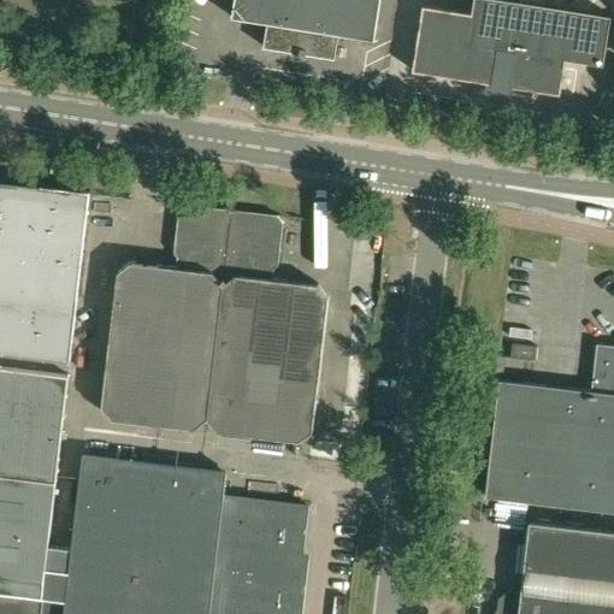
[(232,0),(230,21),(265,27),(301,31),(306,0),(232,0)]
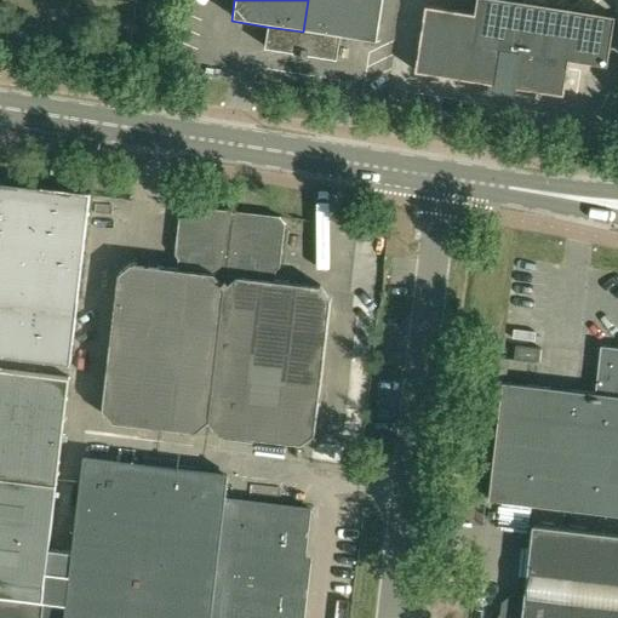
[(375,44),(382,0),(308,0),(303,32),(267,27),(263,50),(336,62),(339,38),(375,44)]
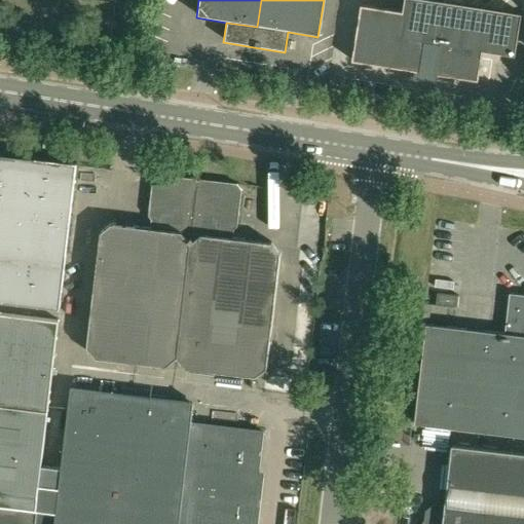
[(403,0),(401,13),(360,6),(350,63),(418,73),(417,77),(425,79),(434,80),(434,76),(477,82),(481,52),(514,58),(520,15),(420,0),(403,0)]
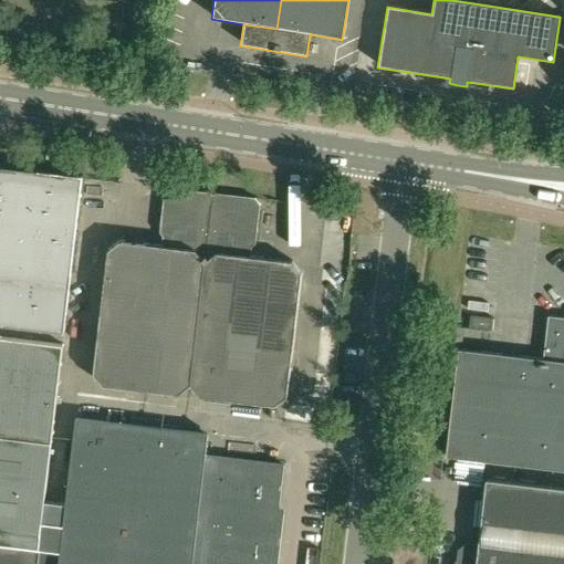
[(0,327),(61,335),(66,288),(81,176),(34,170),(34,171),(0,167),(0,327)]
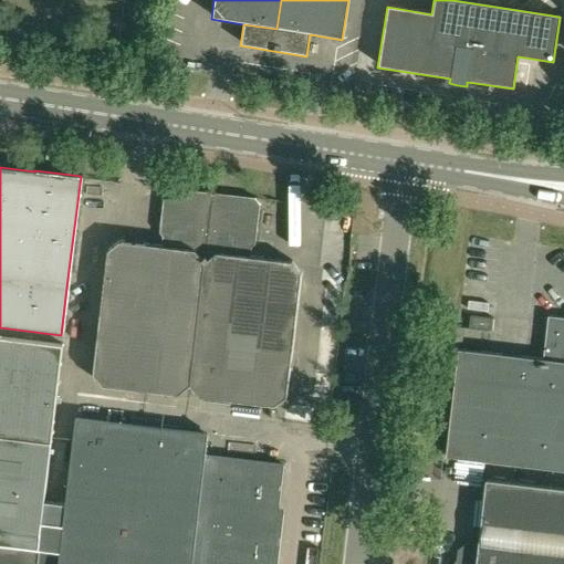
[(178,396),(190,387),(211,198),(169,192),(165,196),(160,231),(164,236),(168,236),(167,247),(117,241),(106,251),(92,374),(101,387),(178,396)]
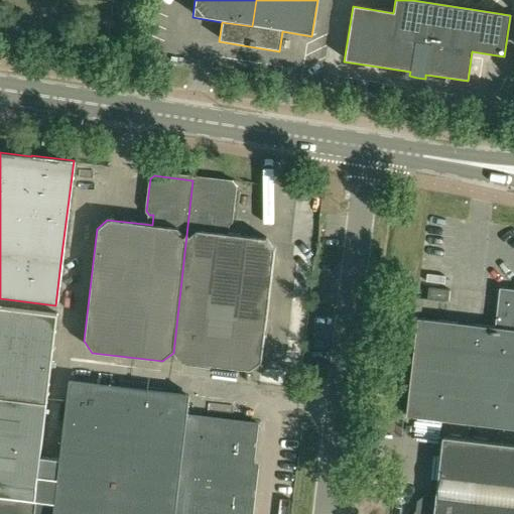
[(250,371),(261,363),(274,251),(265,239),(221,234),(222,223),(225,224),(229,221),(233,187),(230,184),(193,180),(173,353),(181,363),(250,371)]
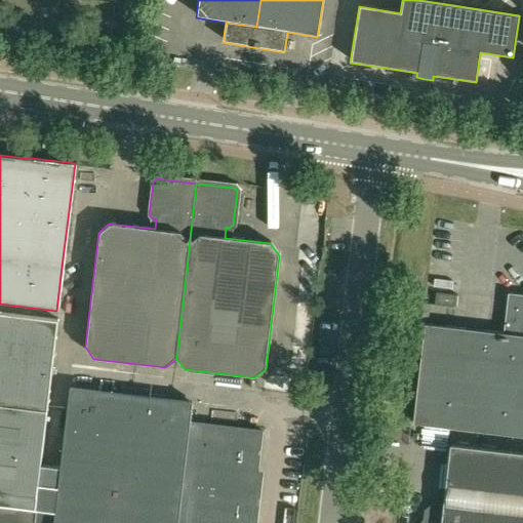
[(522,438),(522,296),(507,294),(501,334),(424,325),(412,426),(420,427),(522,438)]
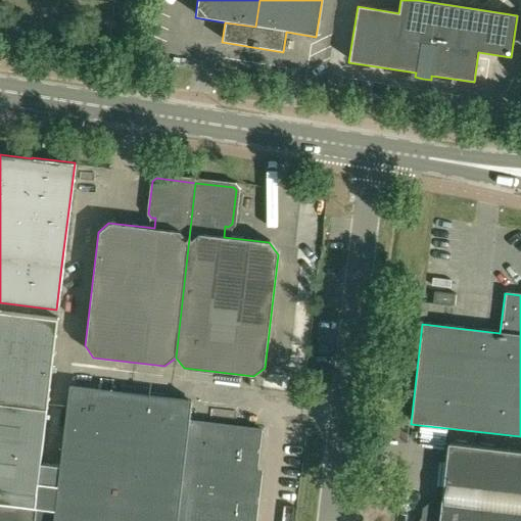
[(433,294),(431,304),(454,308),(455,296),(433,294)]
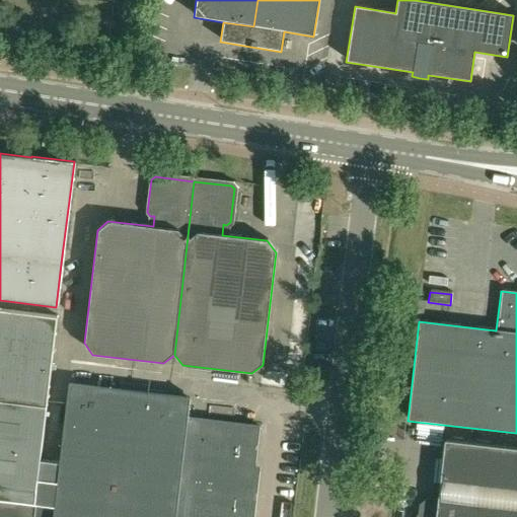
[(0,400),(47,407),(57,318),(0,310),(0,400)]
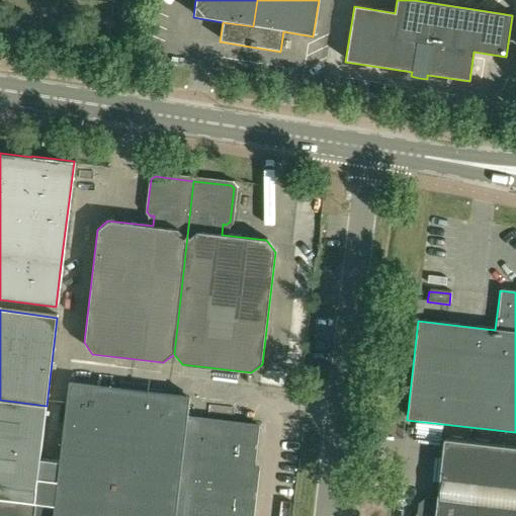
[(246,515),(257,427),(185,418),(187,400),(68,385),(52,515),(246,515)]
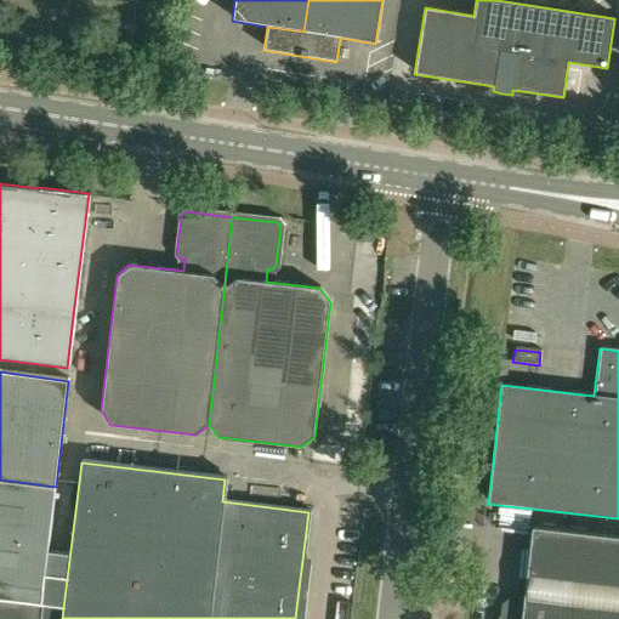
[(0,598),(43,605),(46,577),(56,488),(56,487),(0,480),(0,598)]
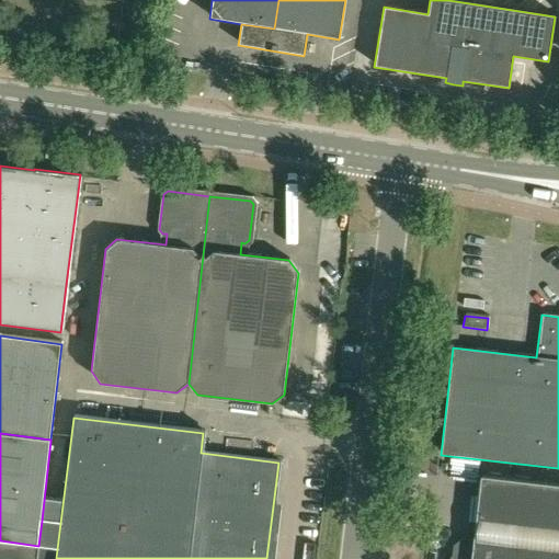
[(558,558),(558,486),(480,477),(472,543),(468,542),(464,536),(463,537),(466,542),(453,552),(453,558),(449,558),(558,558)]
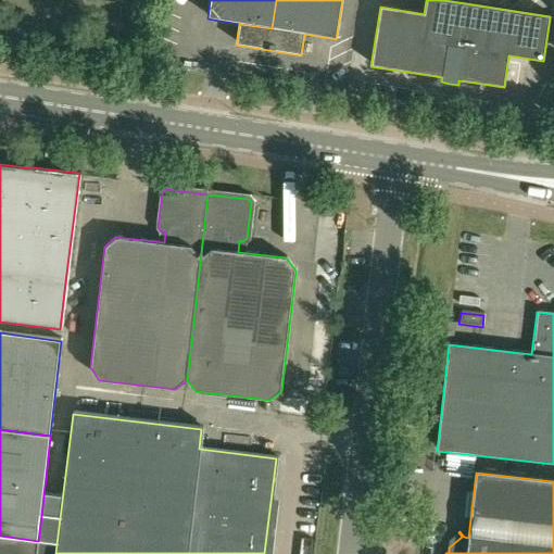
[(36,553),(38,541),(0,536),(0,553),(36,553)]
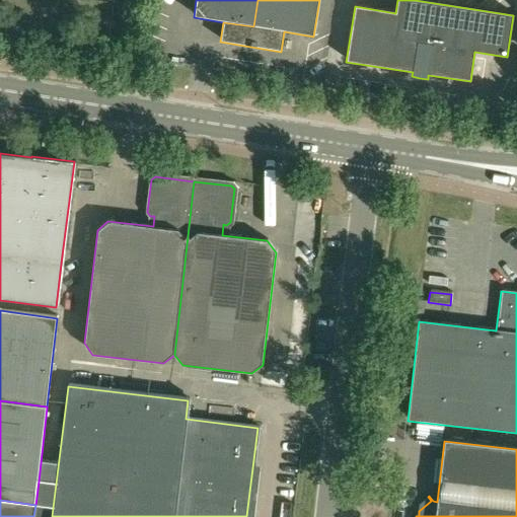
All buildings are outlined.
